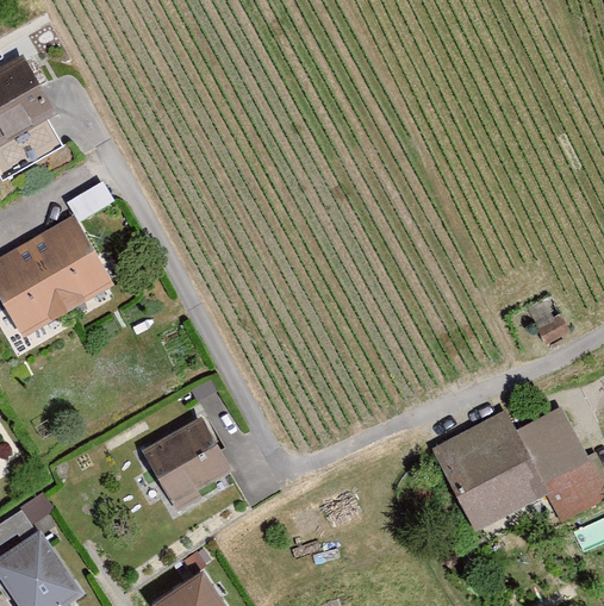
[(0,147),(56,116),(24,57),(0,69),(0,147)]
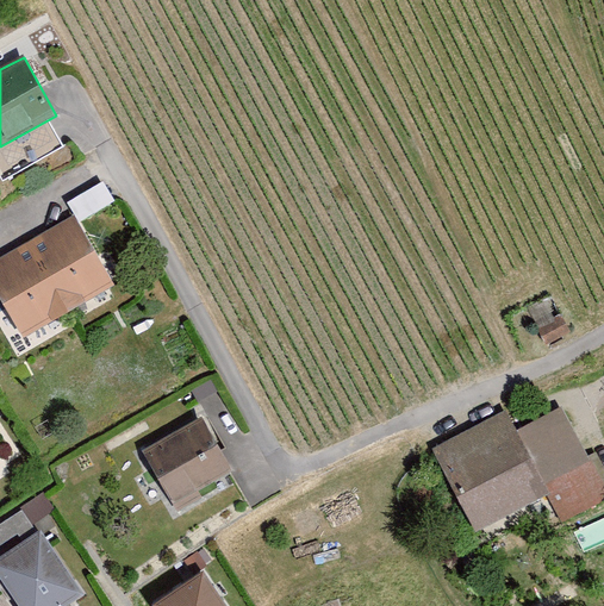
[(101,182),(67,202),(78,222),(113,200),(101,182)]
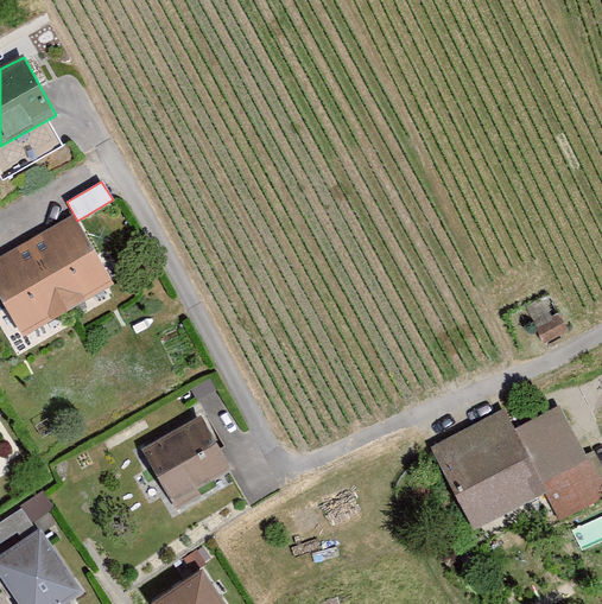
[(70,214),(0,255),(0,297),(24,337),(113,285),(70,214)]
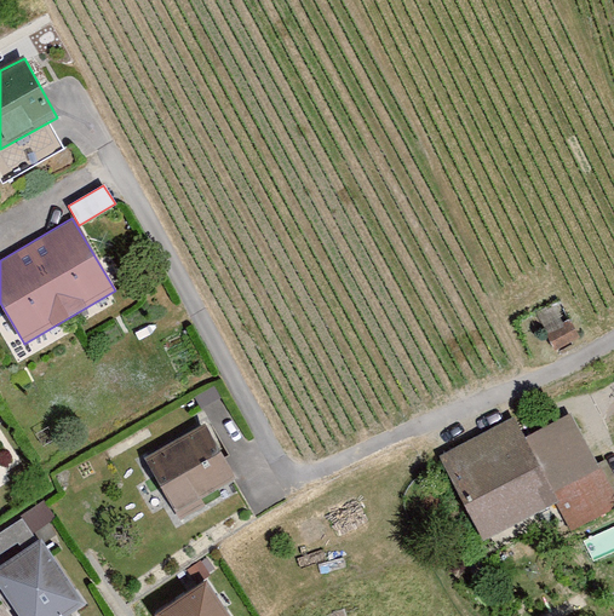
[(544,332),(551,347),(574,337),(566,321),(544,332)]
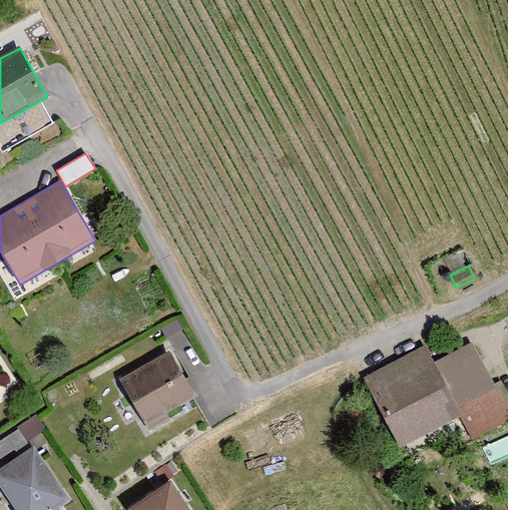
[(426,343),(361,379),(400,449),(460,416),(472,439),(507,419),(507,402),(473,340),(436,361),(426,343)]
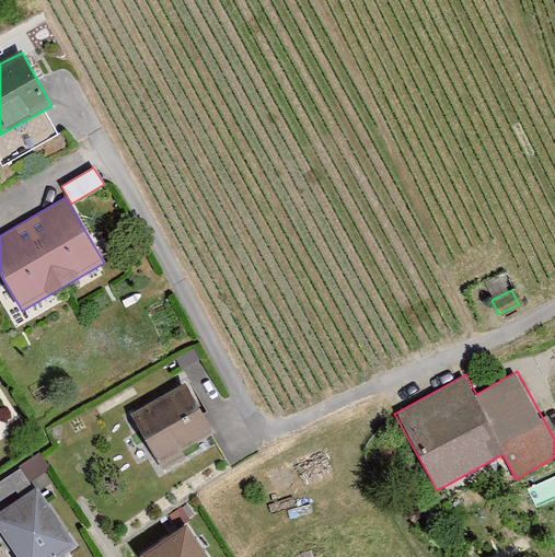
[(134,415),(161,463),(214,433),(185,385),(134,415)]
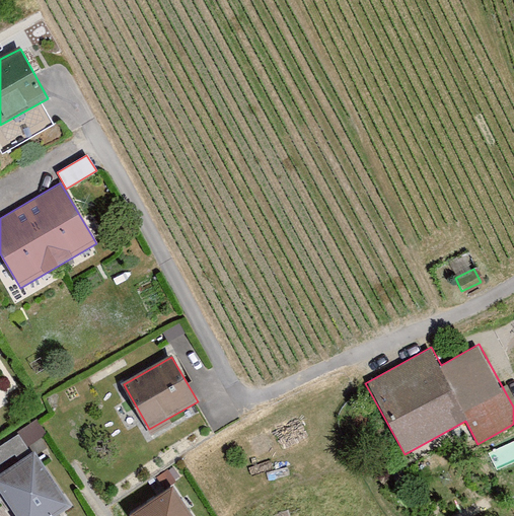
[(16,434),(0,444),(0,460),(23,445),(16,434)]
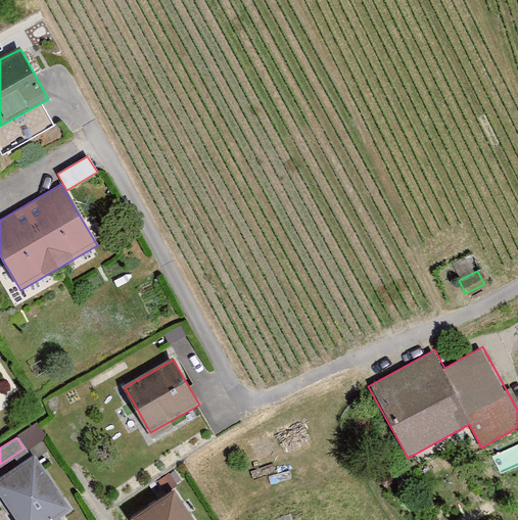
[(0,497),(15,519),(58,519),(71,512),(35,458),(0,480),(0,497)]
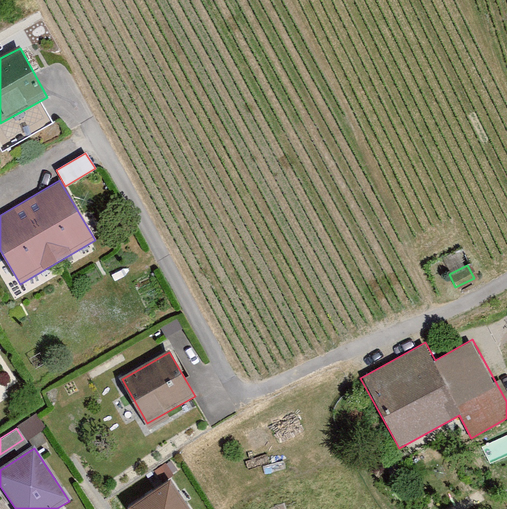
[(189,508),(169,479),(127,507),(128,508),(189,508)]
